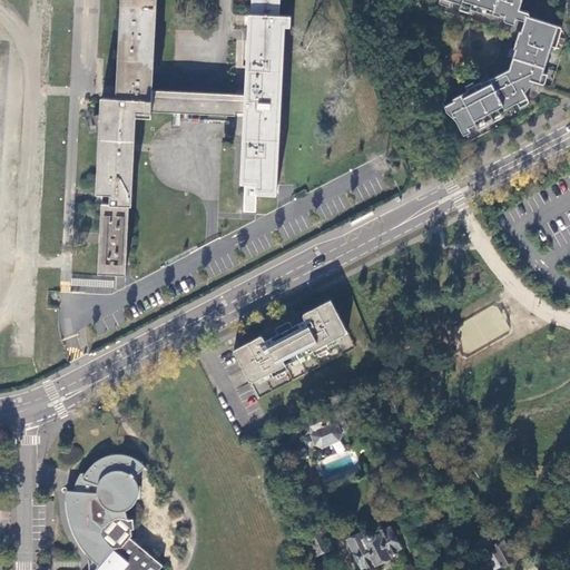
[(121,0),(118,72),(118,91),(118,98),(102,97),(101,114),(95,116),(100,131),(97,193),(96,203),(101,204),(100,234),(99,274),(126,275),(129,205),(131,205),(134,150),(138,117),(154,116),(153,110),(153,91),(153,75),(161,75),(161,67),(154,67),(157,0),(121,0)]
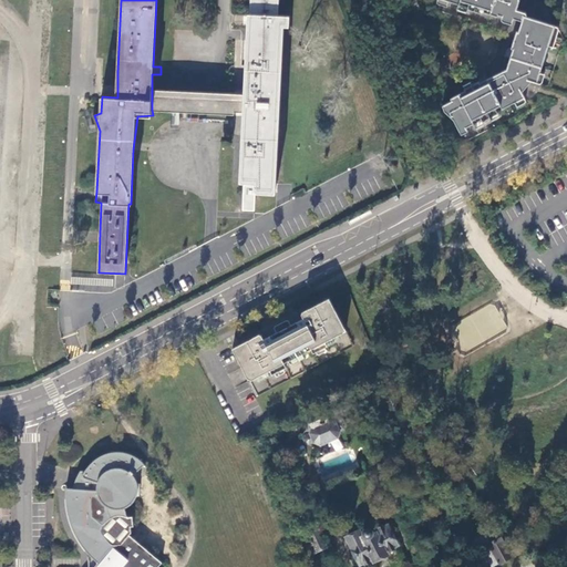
[(248,13),(244,95),(244,115),(241,182),(245,183),(244,208),(255,209),(256,194),(275,194),(282,27),(289,28),(289,17),(278,16),(278,0),(251,0),(251,13),(248,13)]
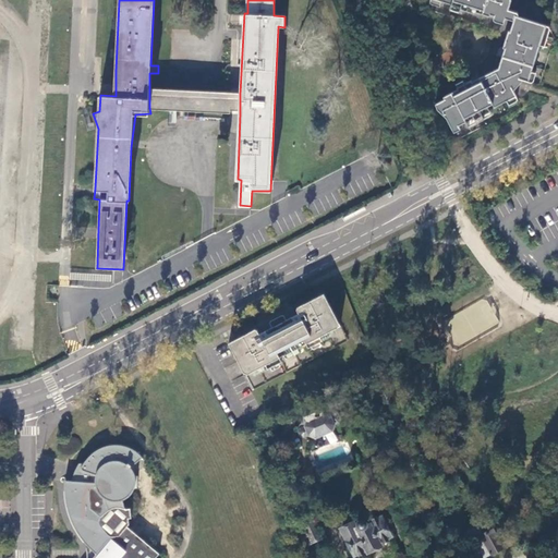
[(449,0),(461,3),(461,5),(475,10),(476,9),(490,13),(492,11),(494,12),(494,14),(495,20),(496,22),(497,23),(504,25),(506,16),(508,10),(510,0),(449,0)]
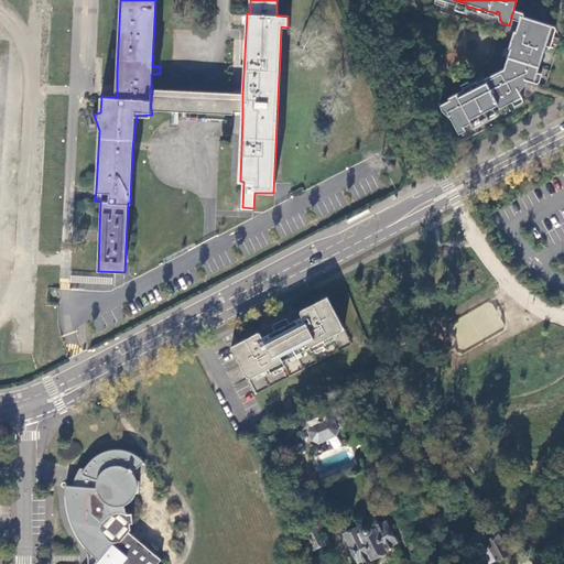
[(513,10),(511,17),(516,19),(520,20),(521,17),(522,12),(518,11),(513,10)]
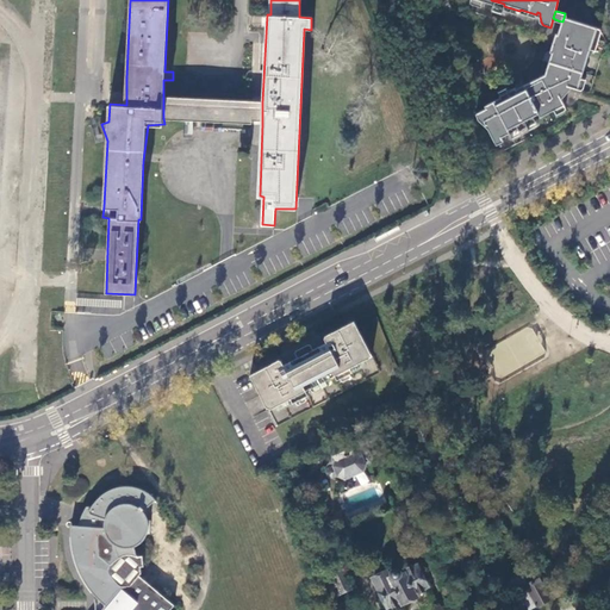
[(555,35),(551,50),(547,51),(543,61),(549,63),(546,73),(568,92),(571,88),(578,89),(598,27),(564,18),(562,22),(558,35),(555,35)]
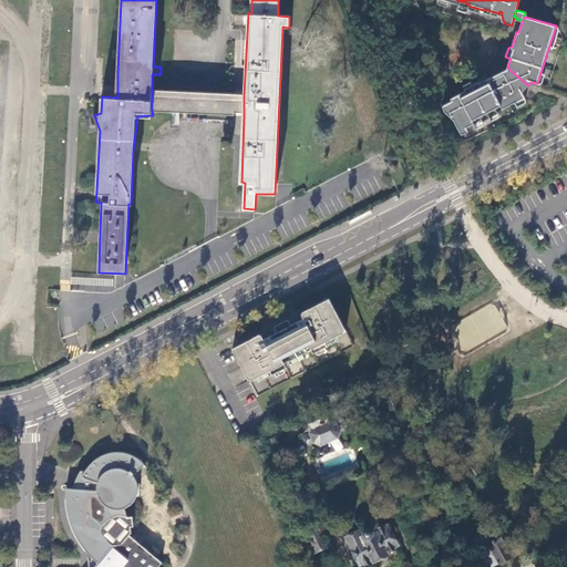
[(528,85),(507,68),(505,70),(503,72),(524,91),(526,88),(528,85)]
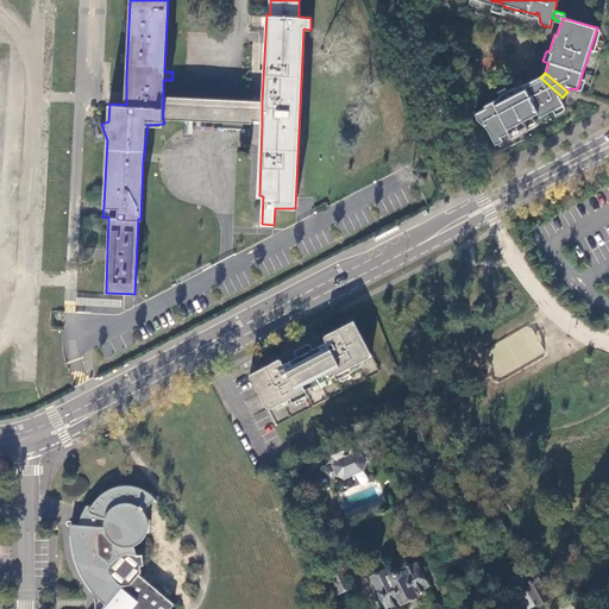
[(477,112),(479,119),(489,127),(490,132),(496,144),(502,140),(501,137),(518,130),(518,131),(535,123),(534,120),(564,105),(562,99),(563,98),(540,77),(523,86),(521,81),(514,85),(513,86),(513,87),(514,88),(497,98),(498,99),(489,105),(483,107),(484,108),(477,112)]
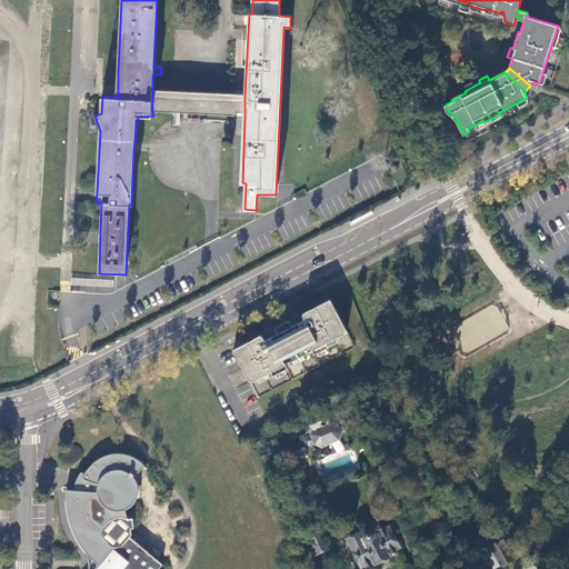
[(221,95),(152,91),(152,110),(245,116),(245,96),(221,95)]
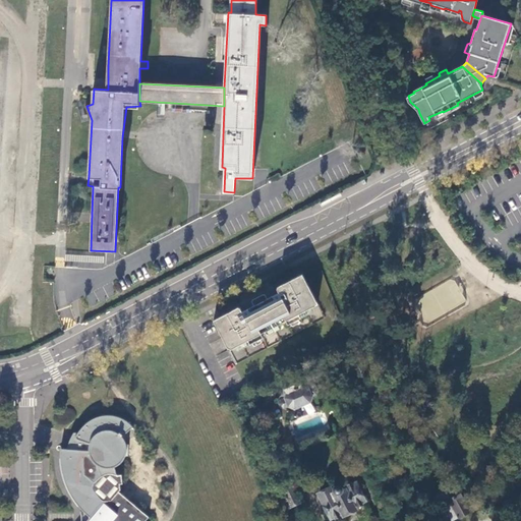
[(214,321),(236,363),(324,319),(302,275),(293,280),(277,288),(277,290),(278,293),(267,299),(265,296),(263,295),(252,300),(251,304),(252,306),(241,312),(240,309),(237,308),(229,312),(214,321)]
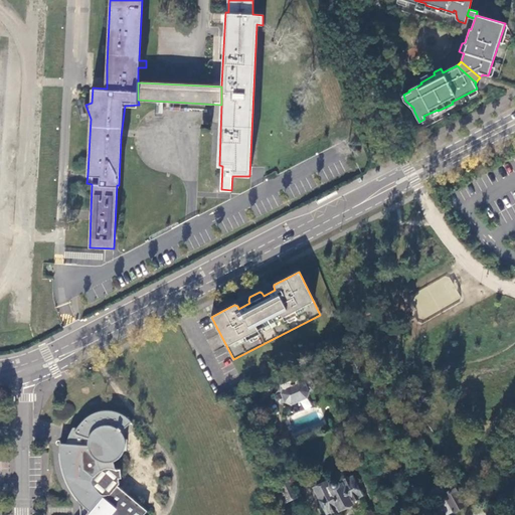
[(285,401),(290,403),(306,397),(308,391),(312,389),(314,386),(312,383),(309,382),(307,379),(304,378),(299,369),(274,379),(278,389),(276,392),(277,395),(275,398),(277,402),(280,403),(285,401)]
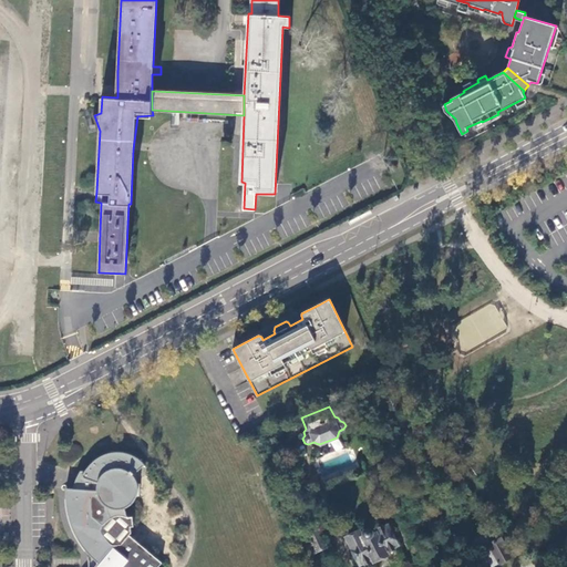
[(88,557),(88,566),(157,566),(161,564),(129,536),(131,533),(130,527),(132,527),(132,517),(129,517),(126,515),(125,507),(132,503),(136,496),(137,487),(137,484),(135,481),(133,476),(145,465),(133,456),(122,453),(109,454),(99,459),(91,464),(84,473),(78,490),(66,488),(66,509),(71,526),(79,542),(90,556),(88,557)]
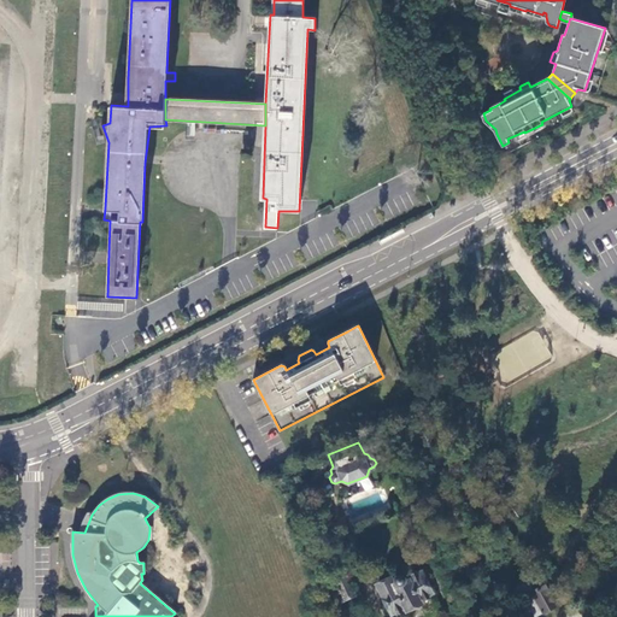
[(512,552),(507,556),(516,562),(518,557),(512,552)]
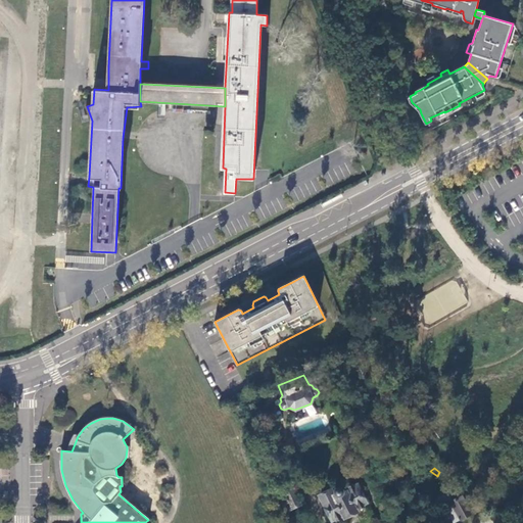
[(330,490),(320,495),(332,520),(342,515),(343,516),(357,510),(355,508),(366,503),(355,485),(346,490),(346,491),(344,492),(344,491),(344,490),(343,489),(343,488),(342,487),(341,487),(340,486),(339,486),(338,486),(336,487),(335,488),(334,489),(334,490),(334,492),(334,493),(335,494),(335,495),(336,495),(337,495),(333,497),(330,490)]
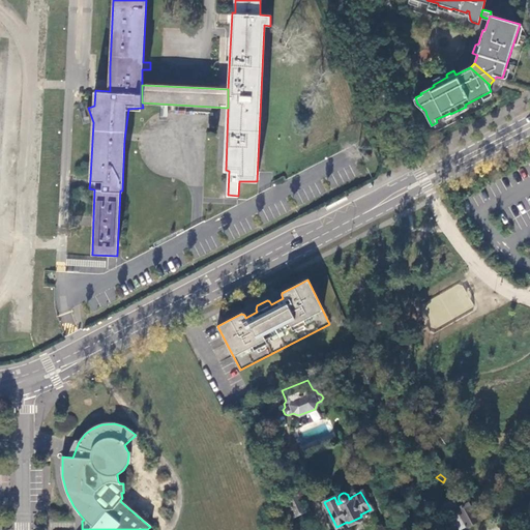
[(287,518),(288,520),(292,519),(291,517),(304,510),(297,495),(282,502),(288,518),(287,518)]
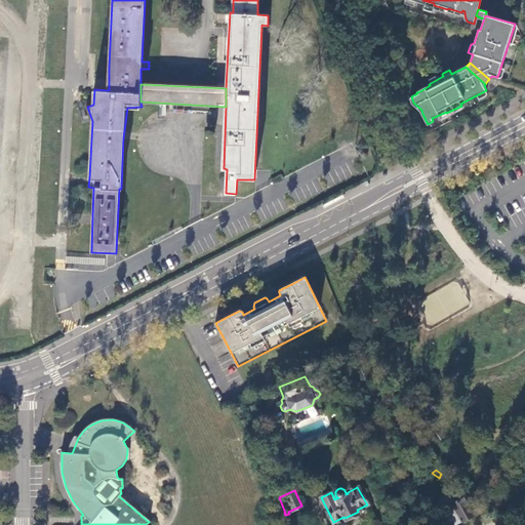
[(452,518),(455,524),(472,516),(459,490),(440,500),(449,519),(452,518)]
